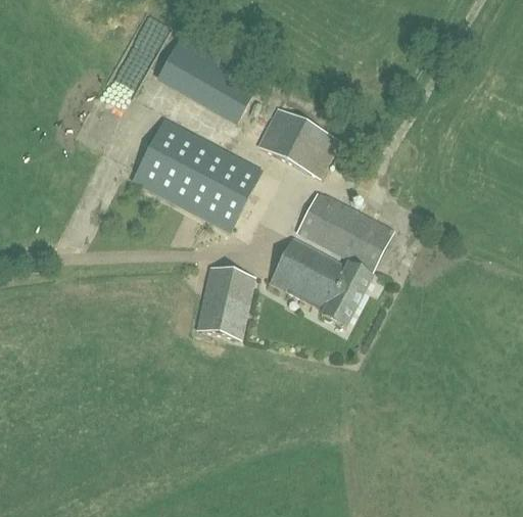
[(152,13),(110,93),(131,103),(172,22),(152,13)]
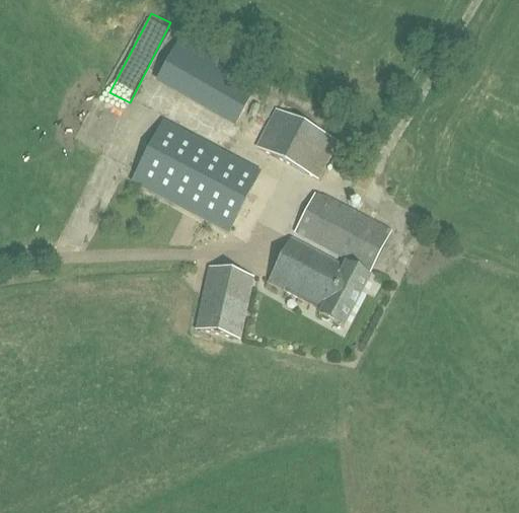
[(258,80),(230,64),(210,99),(238,116),(258,80)]
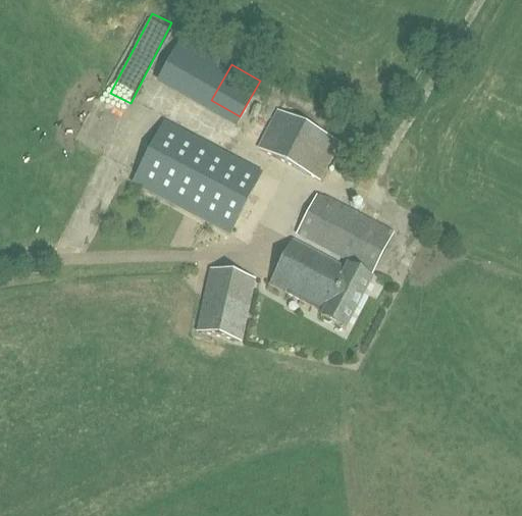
[(318,176),(338,139),(277,106),(257,145),(318,176)]
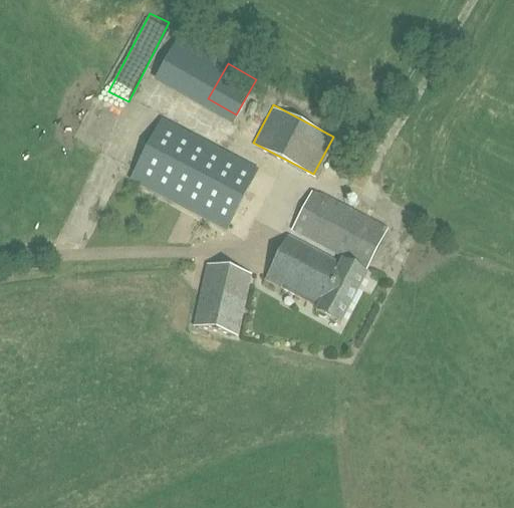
[(162,113),(129,177),(227,227),(259,165),(162,113)]
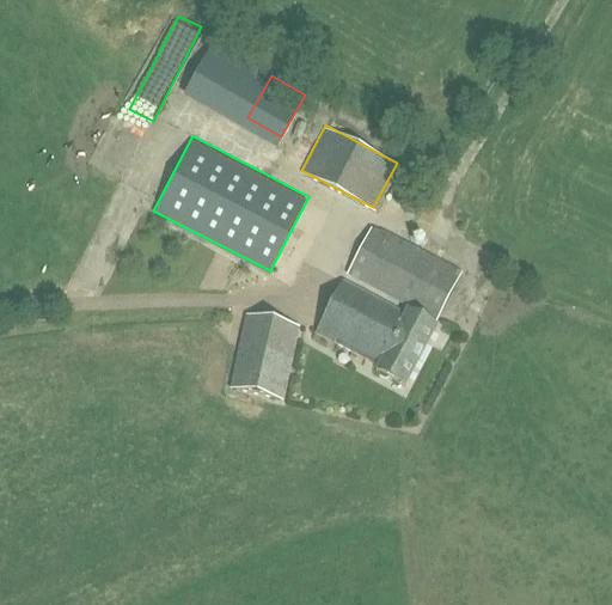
[(435,315),(459,272),(369,225),(347,268),(435,315)]
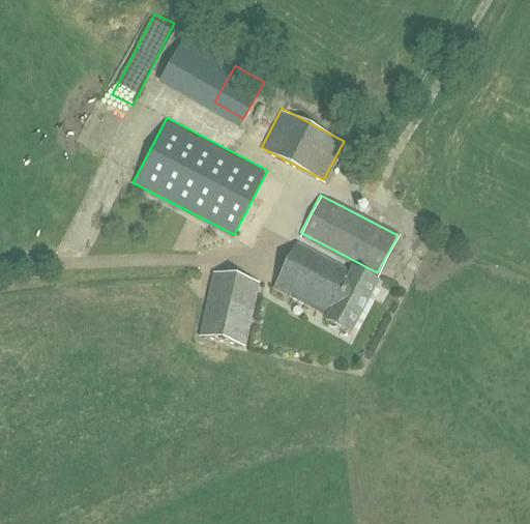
[(325,316),(350,329),(377,278),(352,264),(350,268),(297,240),(274,284),(327,312),(325,316)]
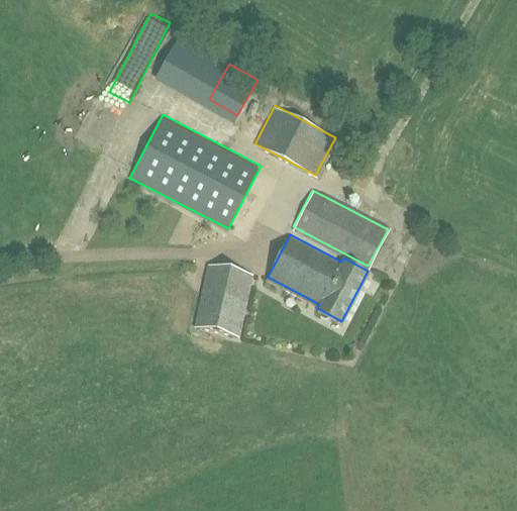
[(238,333),(252,271),(206,261),(193,323),(238,333)]
